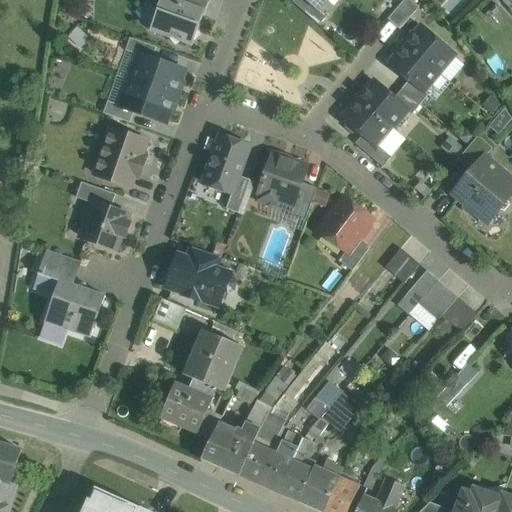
[(201,0),(152,0),(149,2),(158,12),(151,31),(170,38),(176,45),(180,41),(193,46),(200,25),(199,25),(203,15),(204,16),(209,3),(201,0)]
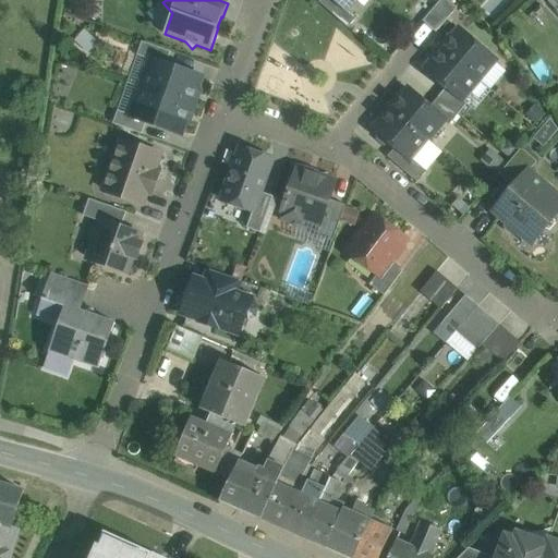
[(347,10),(336,0),(320,0),(319,2),(348,27),(358,17),(348,9),(347,10)]
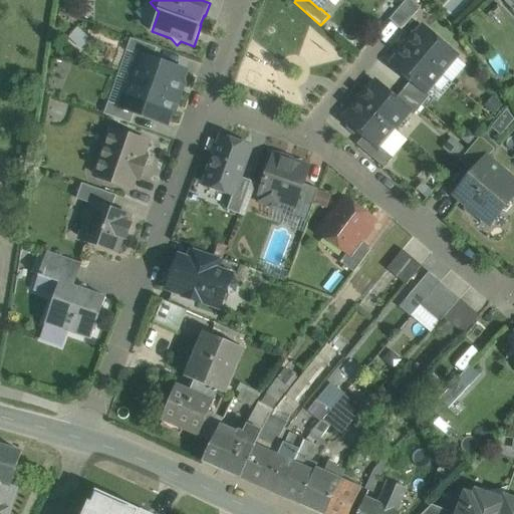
[(326,0),(309,0),(319,9),(320,8),(326,0)]
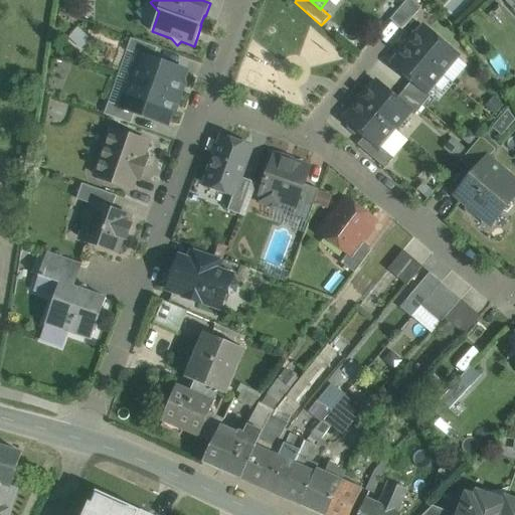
[(412,0),(406,0),(390,19),(402,30),(421,7),(412,0)]
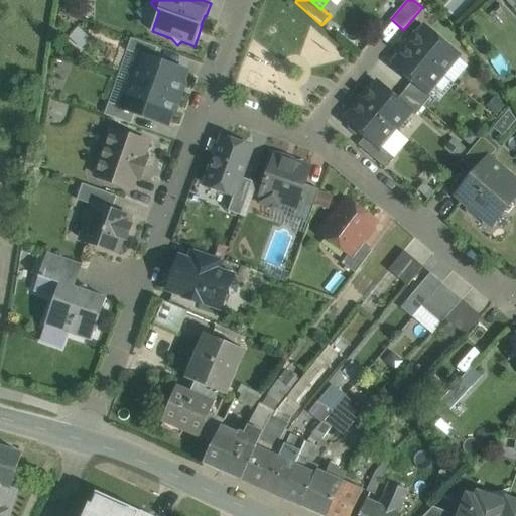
[(515,0),(505,0),(515,10),(515,8),(515,0)]
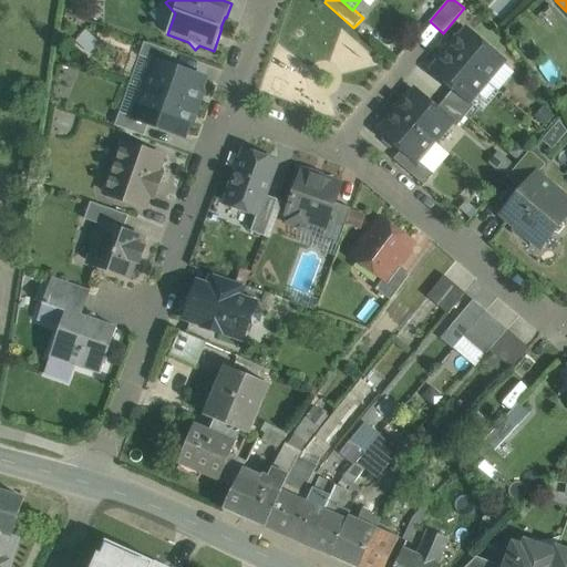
[(504,61),(466,30),(450,50),(486,81),(504,61)]
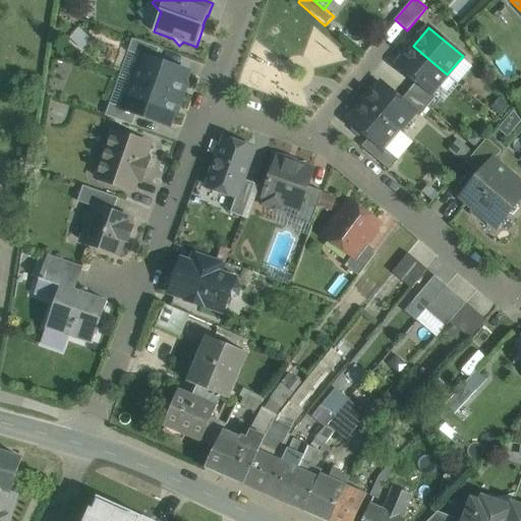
[(160,49),(132,39),(128,52),(141,56),(142,55),(156,60),(160,49)]
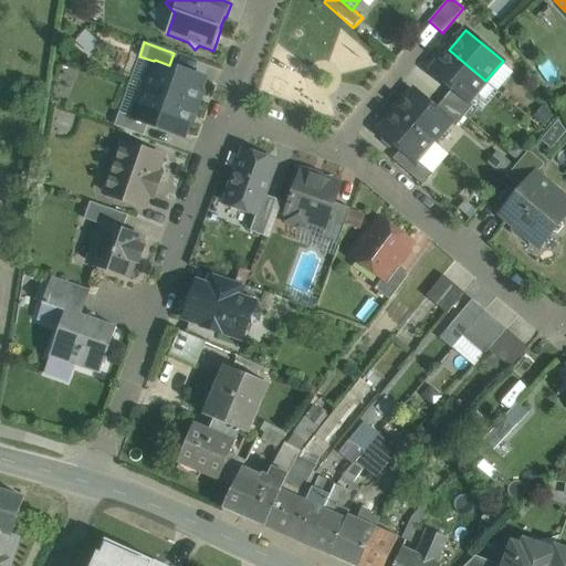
[(485,81),(449,50),(431,70),(453,88),(469,102),(469,101),(485,81)]
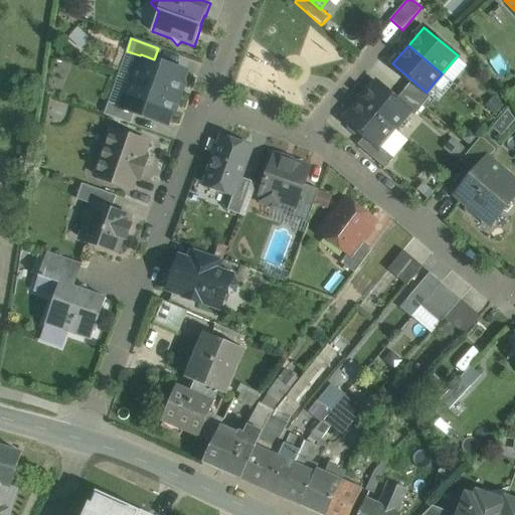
[(154,59),(141,54),(140,55),(131,81),(176,98),(186,71),(154,59)]
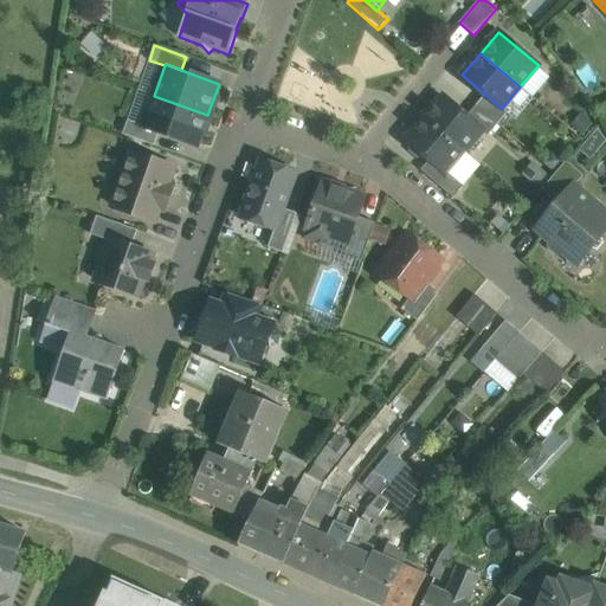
[(502,109),(485,95),(476,105),(497,124),(508,113),(502,108),(502,109)]
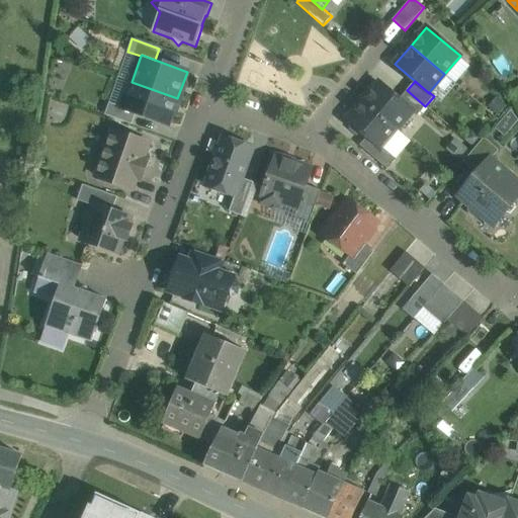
[(132,82),(122,107),(122,108),(136,113),(168,124),(177,98),(132,82)]
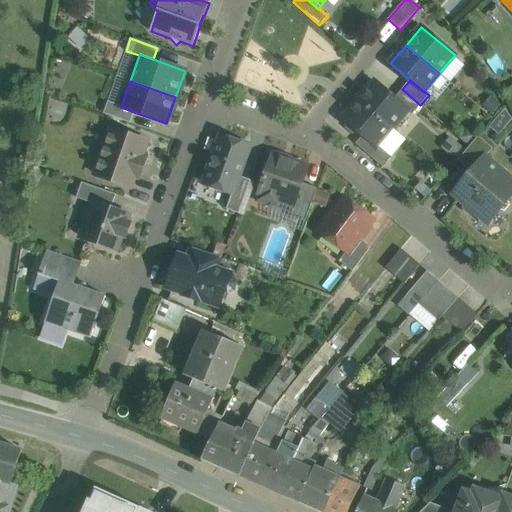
[(394,98),(375,81),(359,100),(392,128),(407,111),(408,110),(394,98)]
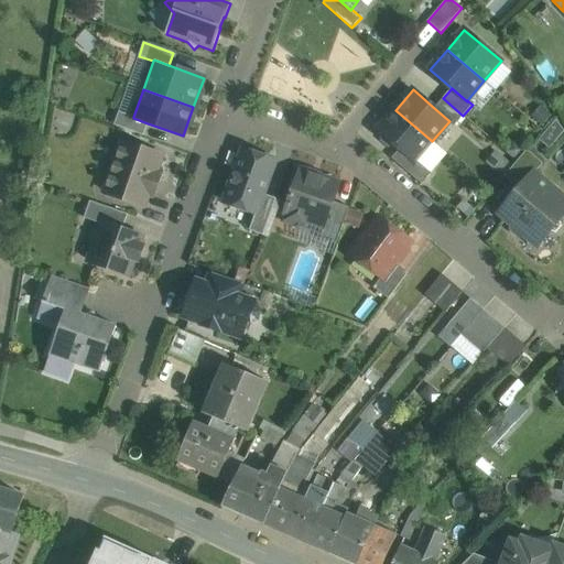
[(463,116),(443,98),(434,108),(449,121),(448,122),(454,127),(463,116)]
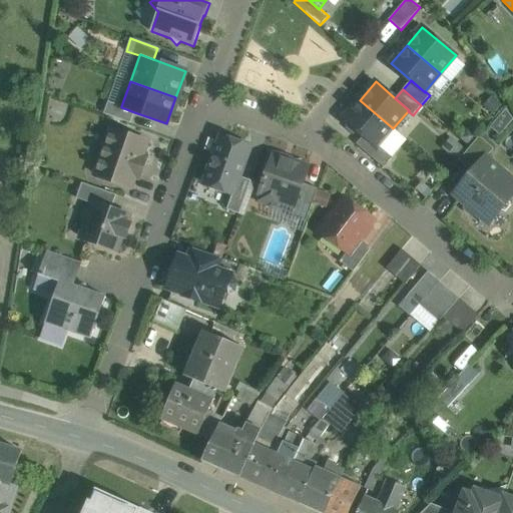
[(393,128),(360,100),(345,118),(364,135),(378,146),(379,146),(393,128)]
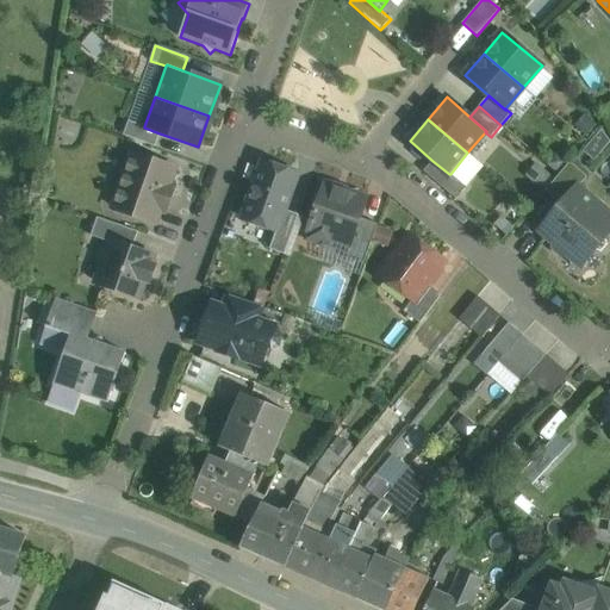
[(160,134),(144,128),(144,126),(129,120),(124,136),(155,147),(160,134)]
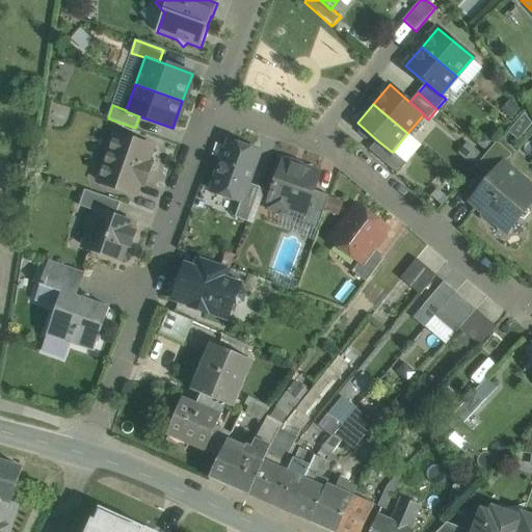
[(152,148),(116,135),(100,182),(135,194),(139,183),(144,184),(152,164),(147,163),(152,148)]
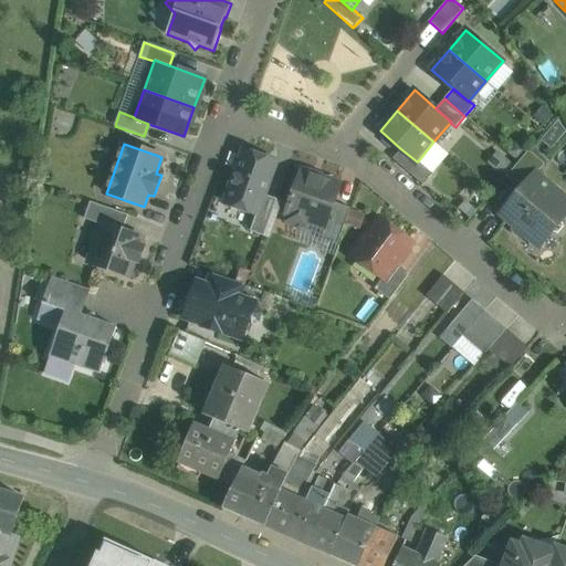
[(417,161),(401,149),(394,159),(423,185),(432,174),(418,161),(417,161)]
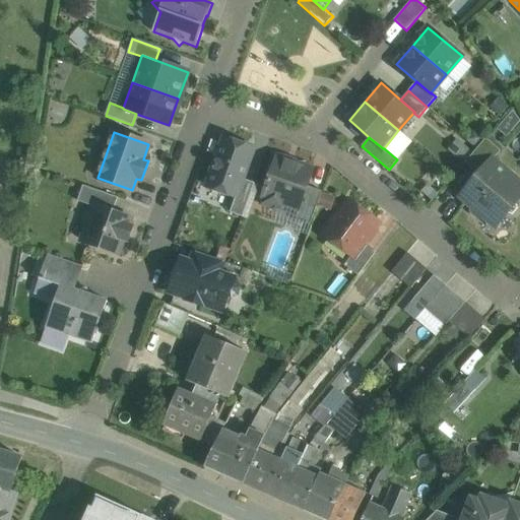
[(254,149),(224,138),(207,187),(236,197),(237,197),(243,179),(254,149)]
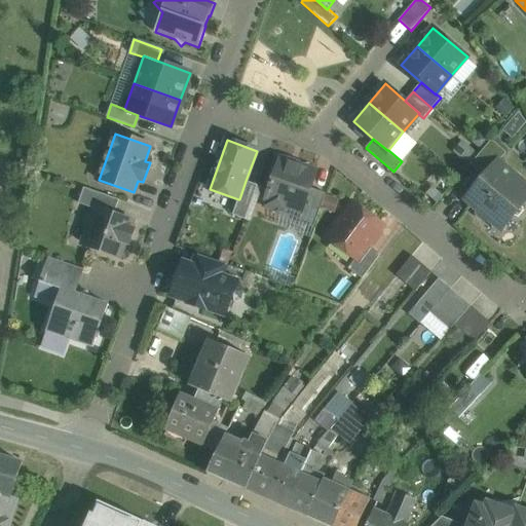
[(491,140),(471,164),(484,177),(497,161),(498,162),(506,152),(491,140)]
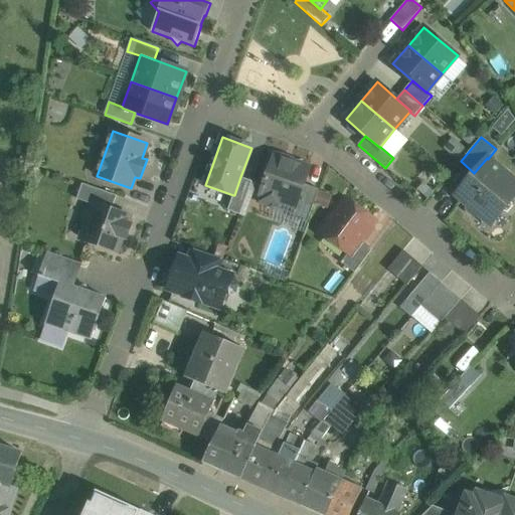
[(310,169),(274,156),(261,194),(262,194),(261,198),(264,203),(275,207),(281,205),(282,201),(296,206),(297,206),(305,184),(310,169)]
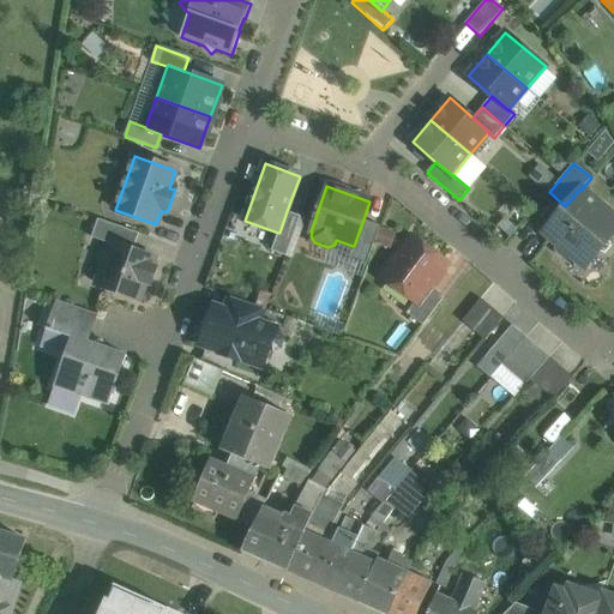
[(565,206),(543,232),(558,244),(558,250),(565,257),(571,256),(585,268),(600,252),(606,253),(612,247),(609,240),(613,234),(613,216),(582,190),(581,188),(565,206)]
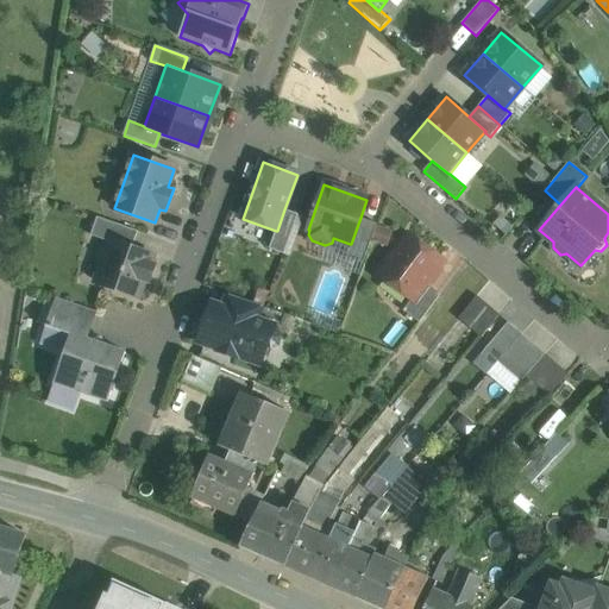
[(284,209),(277,231),(276,231),(269,249),(284,255),(299,214),(284,209)]
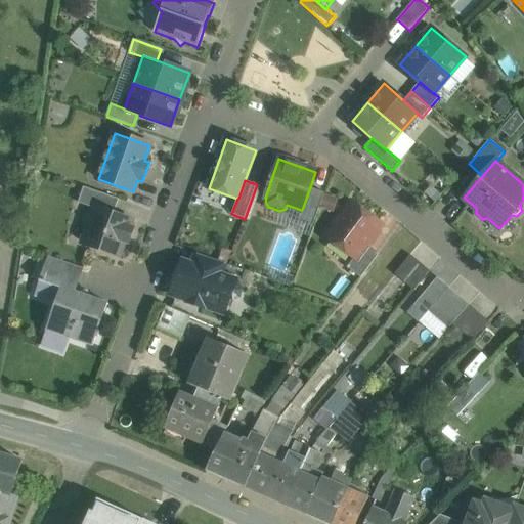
[(119,200),(84,187),(79,203),(91,208),(92,207),(114,214),(119,200)]
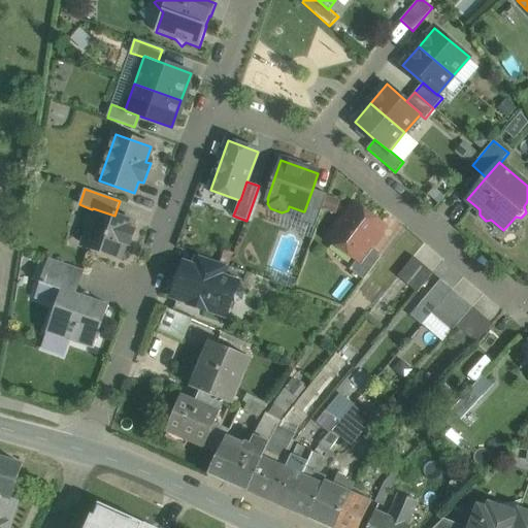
[(327,194),(312,189),(304,211),(303,211),(299,224),(315,229),(327,194)]
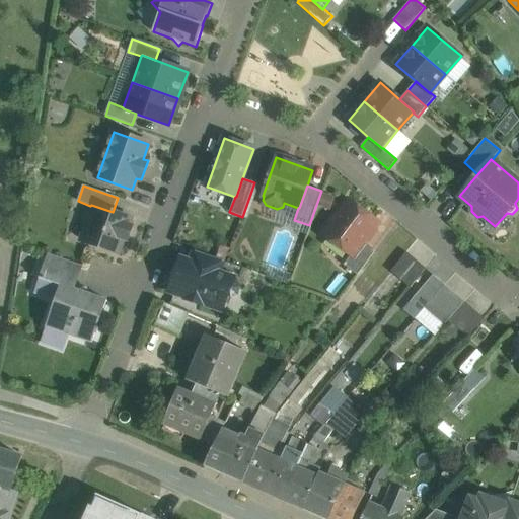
[(350,201),(324,235),(351,255),(352,255),(363,241),(377,222),(350,201)]
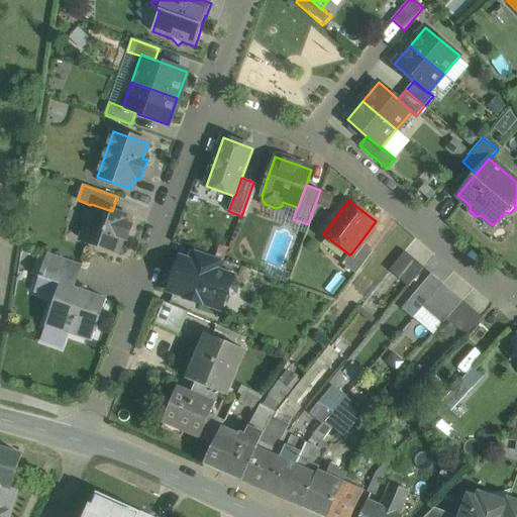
[(112,211),(91,204),(90,205),(85,220),(87,225),(82,239),(118,251),(123,237),(126,239),(131,225),(127,224),(129,217),(112,211)]
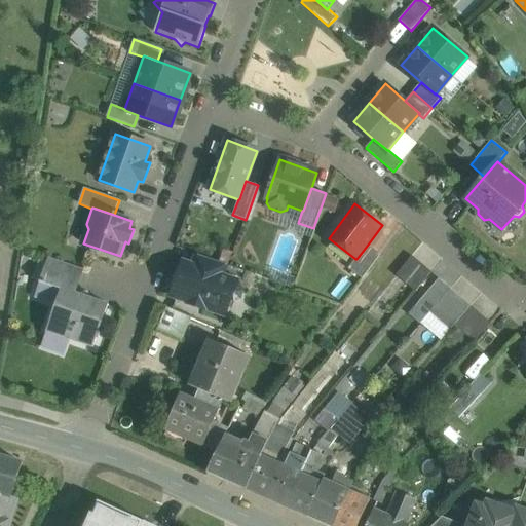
[(368,245),(357,259),(355,259),(348,268),(362,278),(380,254),(368,245)]
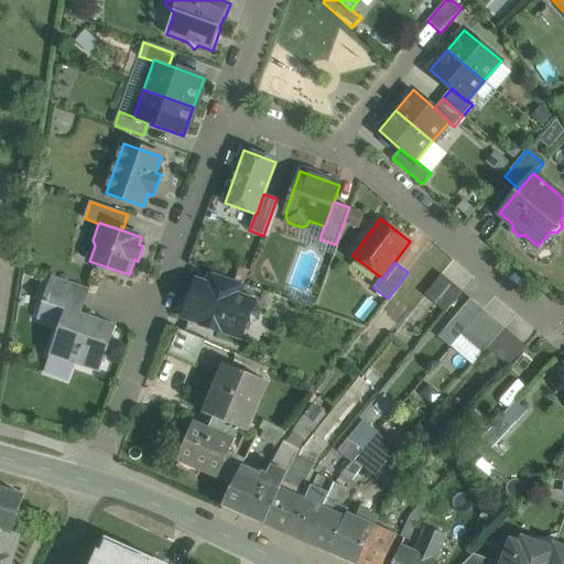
[(242,284),(212,272),(207,284),(239,296),(242,284)]
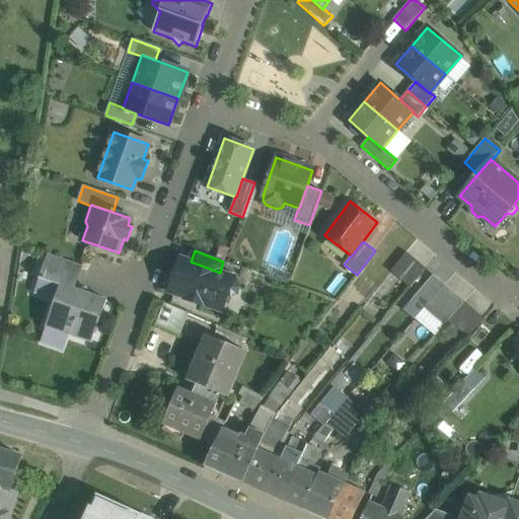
[(426,269),(406,252),(391,272),(411,288),(426,269)]
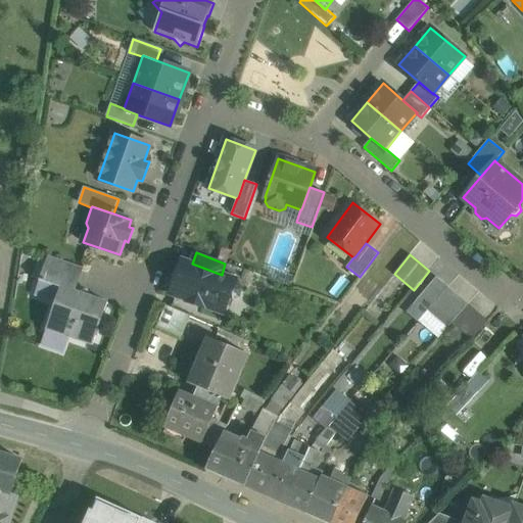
[(83,269),(49,256),(40,280),(61,287),(61,286),(75,291),(83,269)]
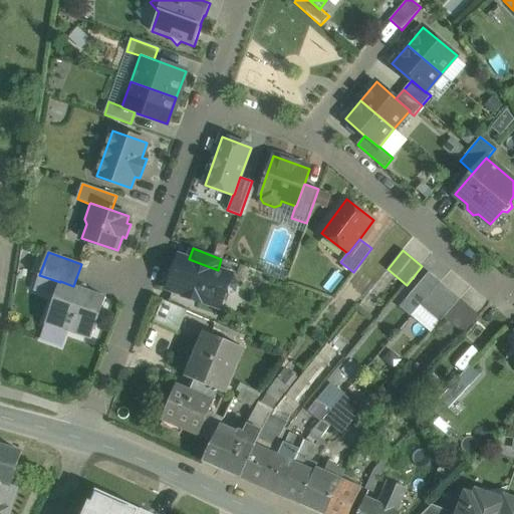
[(189,259),(179,256),(168,288),(185,294),(184,296),(201,302),(202,301),(220,307),(226,292),(229,294),(235,291),(237,284),(234,278),(231,277),(232,275),(218,270),(189,259)]
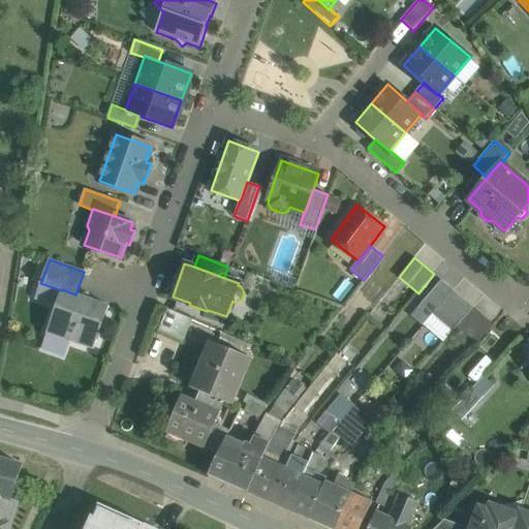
[(441,280),(422,304),(433,313),(454,290),(441,280)]
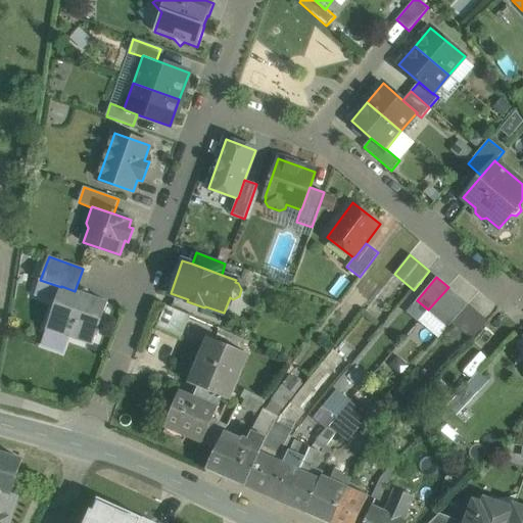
[(75,291),(61,286),(61,287),(47,329),(93,345),(108,302),(75,291)]
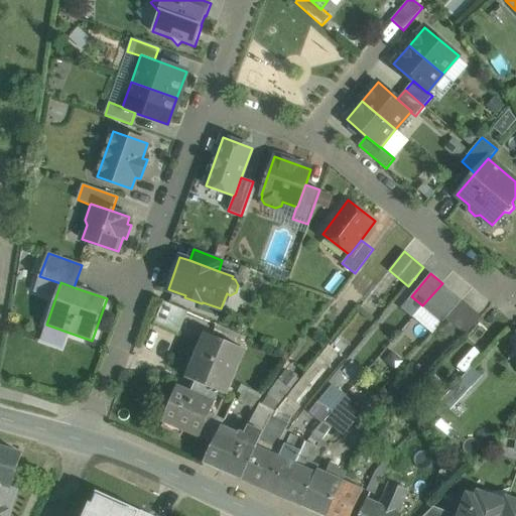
[(442,283),(422,305),(442,323),(446,318),(463,300),(442,283)]
